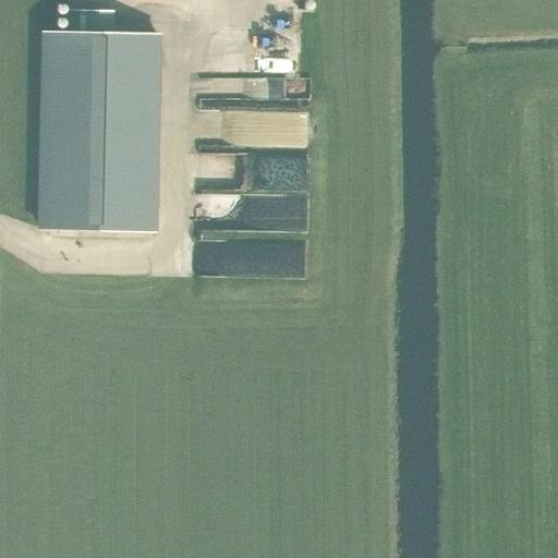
[(153,230),(156,36),(112,35),(112,12),(69,11),(69,34),(40,34),(37,228),(153,230)]
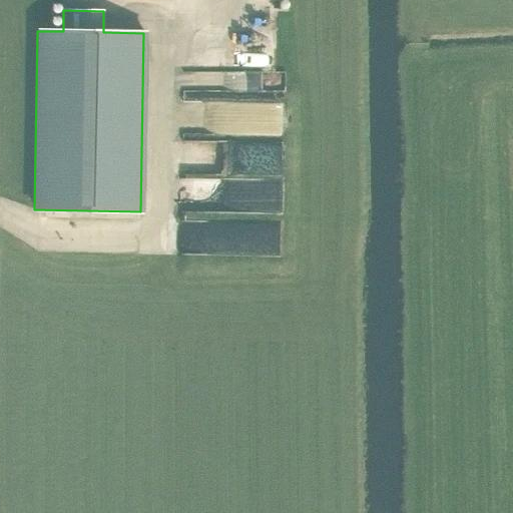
[(247,62),(262,62),(262,84),(283,84),(283,67),(275,67),(275,28),(248,28),(247,62)]
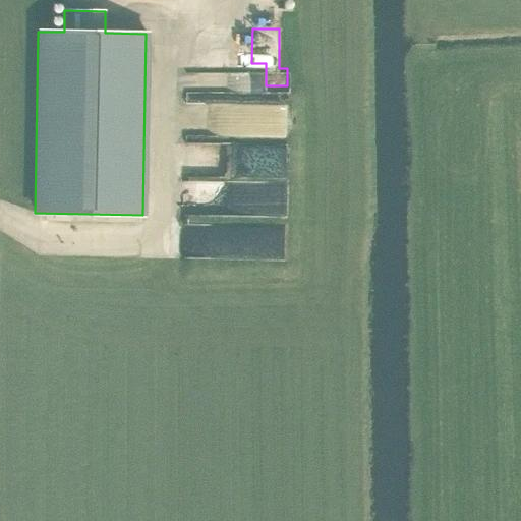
[(242,73),(187,71),(187,85),(242,88),(242,73)]
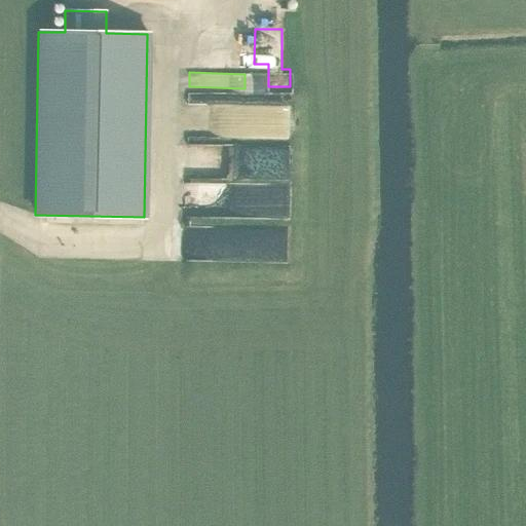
[(290,184),(290,139),(290,104),(184,104),(184,134),(188,134),(188,148),(202,148),(202,178),(187,178),(187,187),(186,187),(187,211),(213,211),(213,212),(224,212),(224,210),(286,210),(286,184),(290,184)]
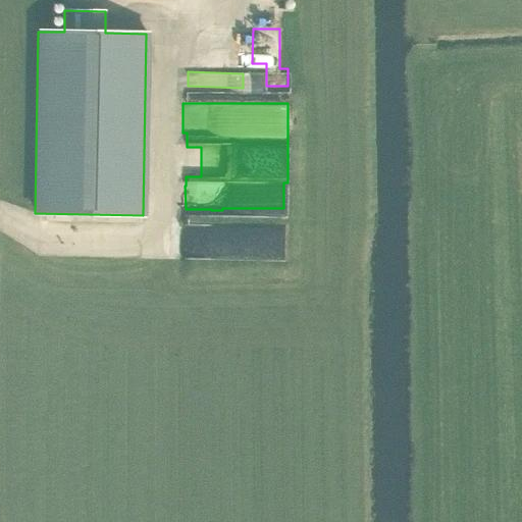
[(282,246),(282,213),(186,214),(186,229),(257,229),(257,247),(282,246)]
